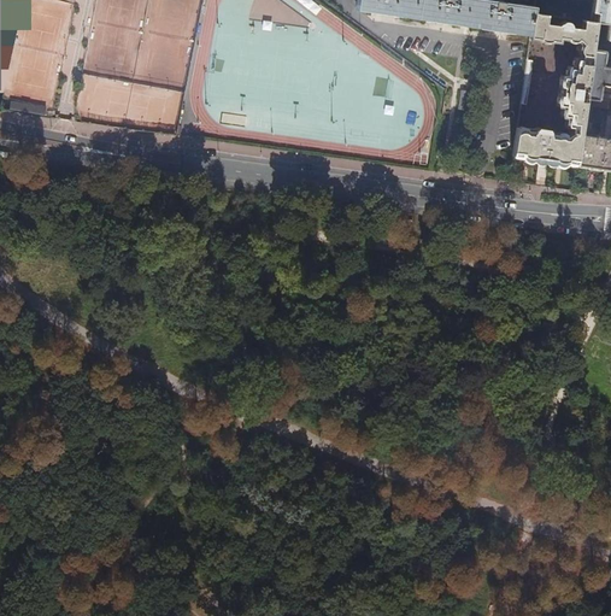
[(363,0),(363,6),(383,10),(382,15),(397,17),(398,11),(442,18),(442,23),(458,25),(458,21),(494,25),(493,30),(509,33),(509,28),(538,31),(540,15),(541,6),(512,1),(511,0),(500,0),(501,1),(497,0),(363,0)]
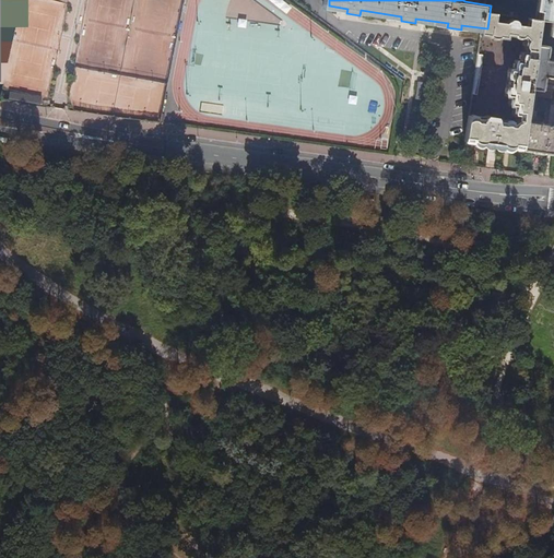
[(553,0),(545,0),(542,21),(545,21),(549,22),(553,23),(553,0)]
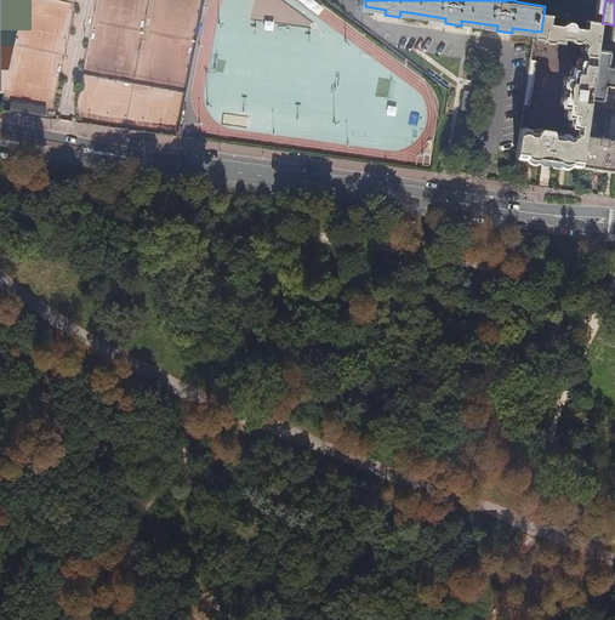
[(527,129),(522,160),(547,163),(547,164),(548,164),(548,165),(550,165),(551,166),(553,168),(553,166),(554,166),(556,166),(557,165),(558,165),(585,168),(587,147),(594,100),(594,92),(601,51),(605,23),(602,23),(592,22),(591,30),(580,29),(580,28),(579,27),(579,26),(578,24),(576,23),(575,23),(574,23),(573,23),(571,23),(571,24),(570,26),(568,24),(565,26),(554,24),(556,16),(544,15),(541,32),(540,40),(548,41),(550,43),(552,44),(554,44),(557,44),(559,43),(568,44),(569,40),(576,41),(576,43),(579,44),(581,44),(582,44),(584,44),(586,44),(588,47),(588,49),(588,51),(588,52),(588,55),(590,56),(588,57),(586,57),(586,60),(585,60),(584,61),(582,64),(582,68),(578,68),(578,69),(576,72),(576,74),(576,77),(575,78),(571,78),(570,80),(569,83),(569,84),(569,85),(569,89),(569,90),(570,90),(569,95),(568,95),(568,96),(568,97),(567,98),(567,101),(567,102),(567,104),(571,106),(570,111),(570,113),(570,115),(571,119),(576,120),(575,121),(575,123),(574,125),(574,126),(575,129),(575,130),(576,130),(576,132),(579,134),(579,135),(574,137),(567,136),(564,135),(562,134),(562,132),(561,131),(553,130),(553,131),(552,130),(552,131),(545,130),(544,131),(536,131),(535,131),(534,130),(533,130),(529,129),(527,129)]
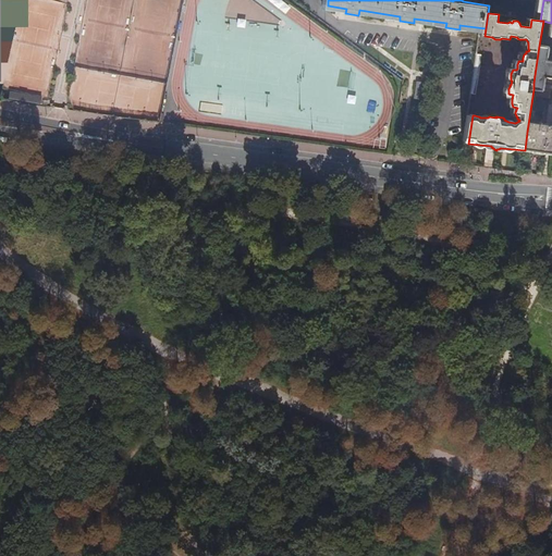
[(534,83),(534,89),(551,91),(551,86),(547,86),(548,78),(549,78),(549,77),(551,77),(551,61),(550,61),(550,59),(551,59),(551,50),(551,48),(551,47),(539,46),(534,83)]
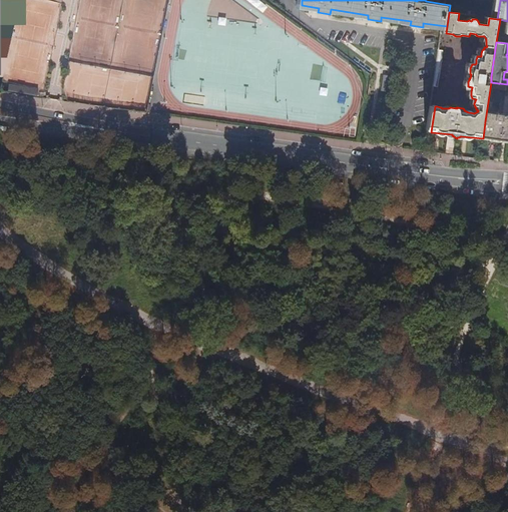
[(444,46),(437,92),(440,93),(441,88),(443,88),(445,80),(446,75),(448,61),(447,60),(449,52),(447,51),(447,46),(444,46)]
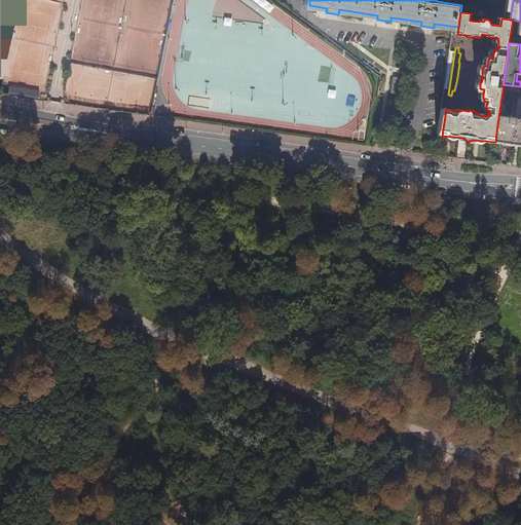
[(497,124),(495,142),(510,144),(518,145),(520,145),(520,118),(508,116),(509,106),(507,106),(510,91),(520,92),(520,86),(504,84),(497,124)]
